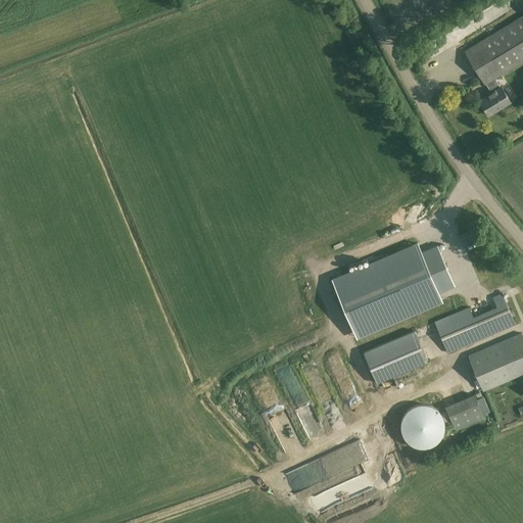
[(522,15),(465,51),(484,85),(485,84),(491,93),(479,100),(488,115),(511,102),(502,87),(501,87),(494,79),(522,60),(522,15)]
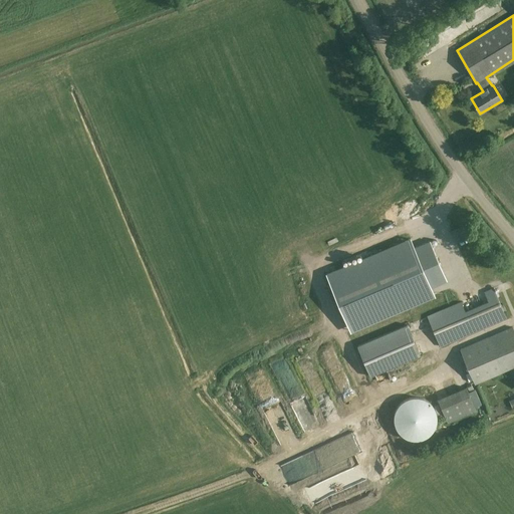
[(327,275),(351,331),(435,296),(431,288),(447,281),(430,242),(415,249),(411,240),(327,275)]
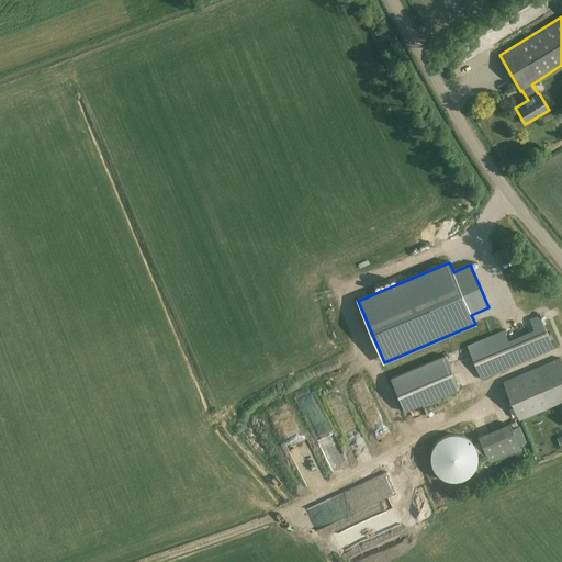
[(553,349),(539,315),(467,346),(481,380),(553,349)]
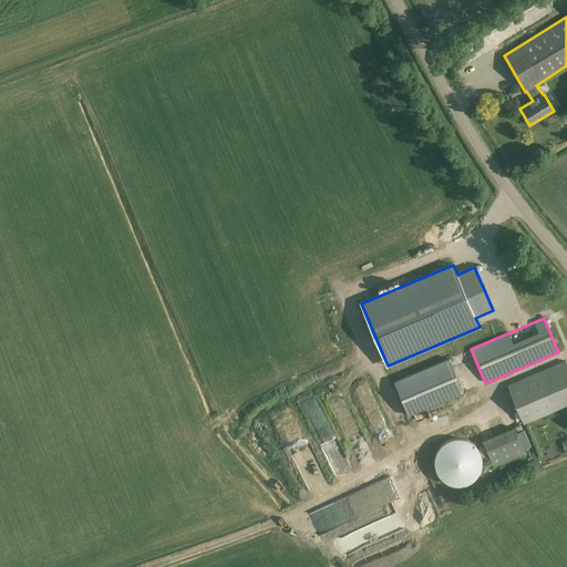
[(334,325),(342,336),(349,331),(341,320),(334,325)]
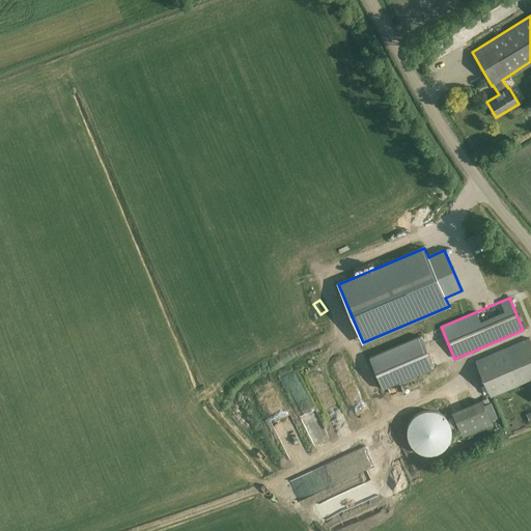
[(434,367),(420,336),(369,358),(383,389),(434,367)]
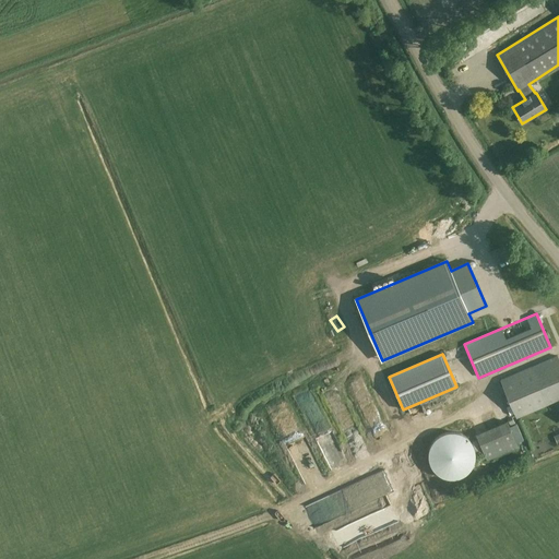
[(558,359),(557,356),(500,380),(516,418),(558,400),(558,408),(558,409),(558,359)]
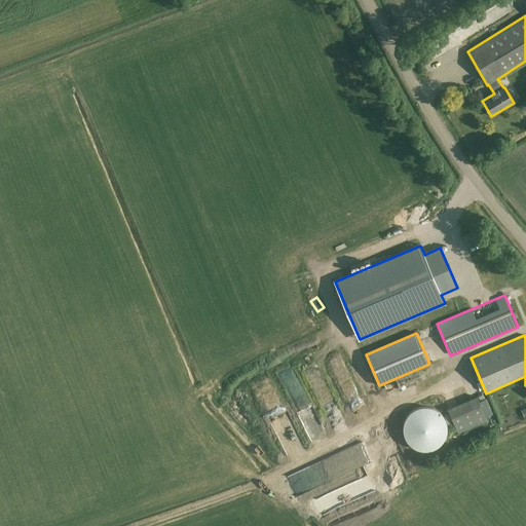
[(487,421),(477,397),(447,409),(457,434),(487,421)]
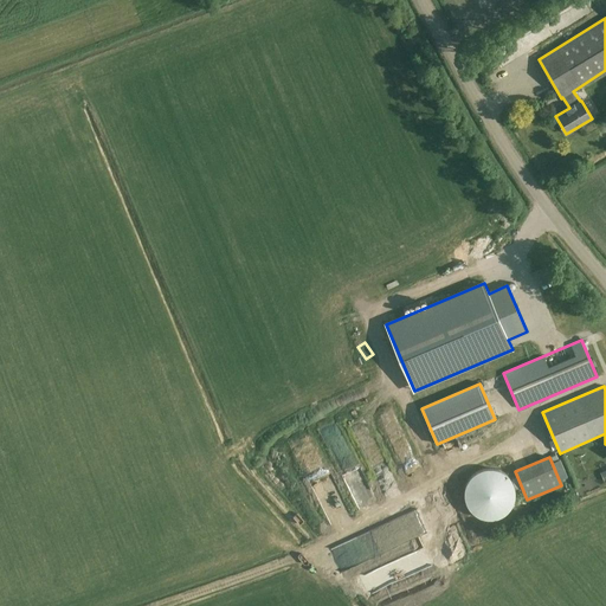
[(515,496),(515,494),(515,491),(515,490),(515,488),(514,485),(513,483),(511,482),(510,479),(509,477),(508,476),(507,475),(504,474),(503,472),(501,471),(498,470),(496,470),(495,469),(492,469),(490,469),(488,469),(485,469),(483,470),(481,470),(479,471),(477,472),(475,474),(474,475),(472,476),(470,477),(469,479),(468,482),(466,483),(466,485),(465,488),(465,490),(464,491),(464,494),(464,496),(465,498),(465,501),(466,503),(466,504),(468,507),(469,509),(470,510),(472,513),(474,514),(475,515),(477,516),(479,517),(481,519),(483,519),(485,519),(488,520),(490,520),(492,520),(495,519),(496,519),(498,519),(501,517),(503,516),(504,515),(507,514),(508,513),(509,510),(510,509),(511,507),(513,504),(514,503),(515,501),(515,498),(515,496)]
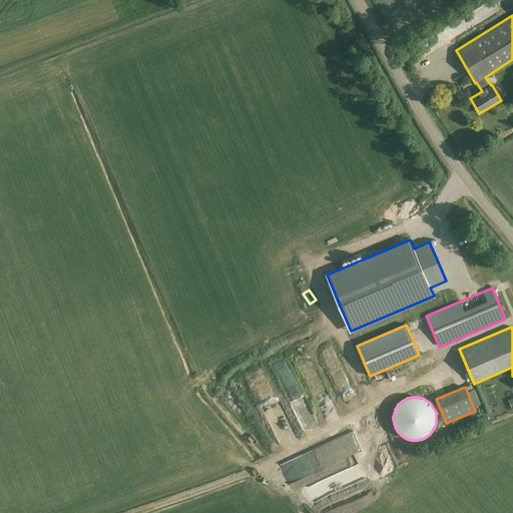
[(370,425),(351,431),(353,438),(372,431),(370,425)]
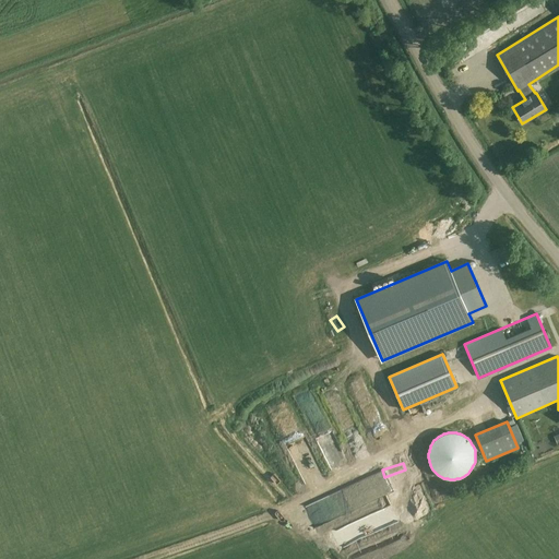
[(393,494),(403,519),(406,516),(411,526),(426,521),(423,512),(417,514),(407,488),(393,494)]
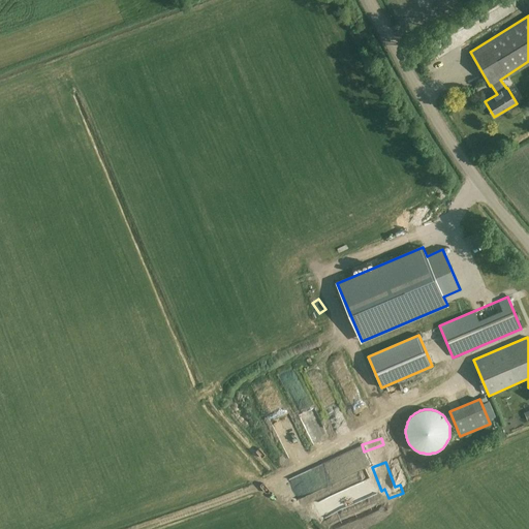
[(334,474),(338,484),(343,481),(338,472),(334,474)]
